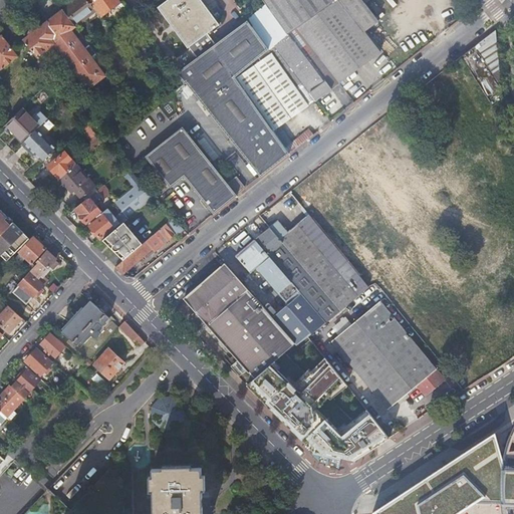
[(75,27),(96,12),(86,0),(74,0),(72,2),(62,10),(63,10),(75,27)]
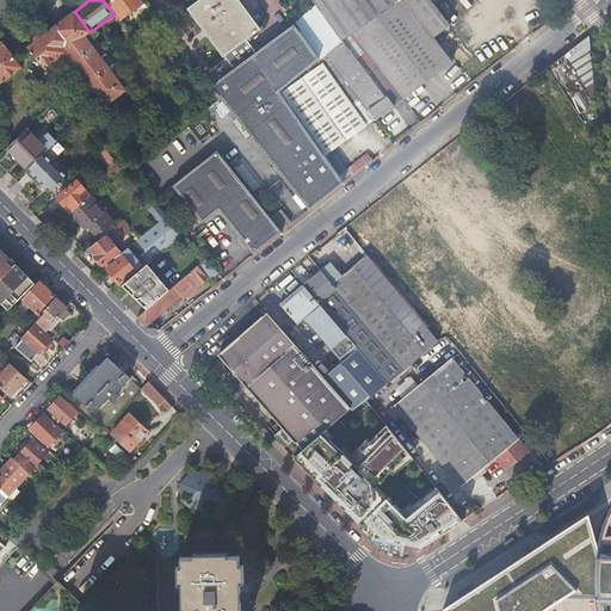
[(119,22),(144,4),(142,0),(103,0),(115,14),(119,22)]
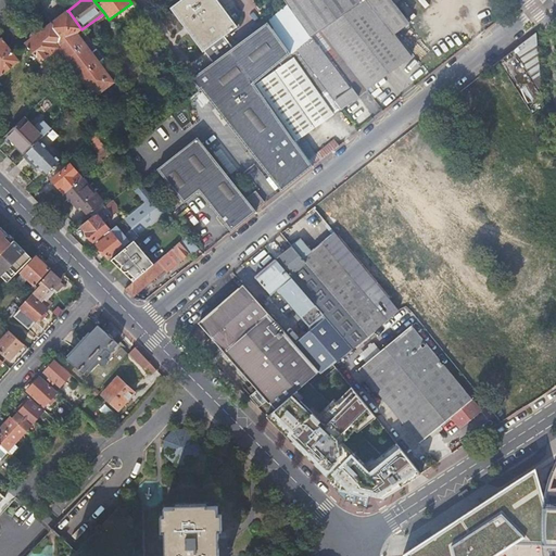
[(185,0),(173,9),(204,53),(237,28),(216,0),(185,0)]
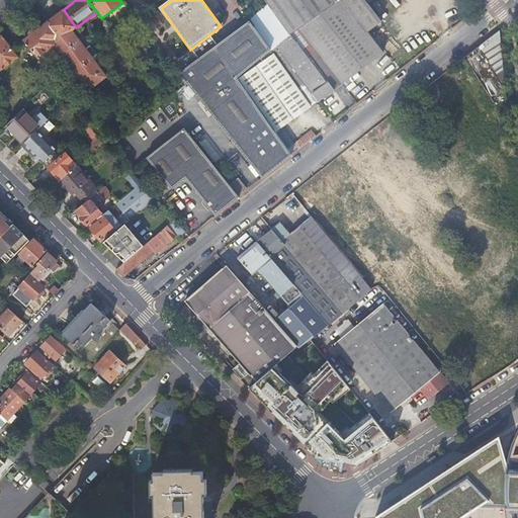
[(263,0),(268,6),(289,35),(297,29),(341,0),(263,0)]
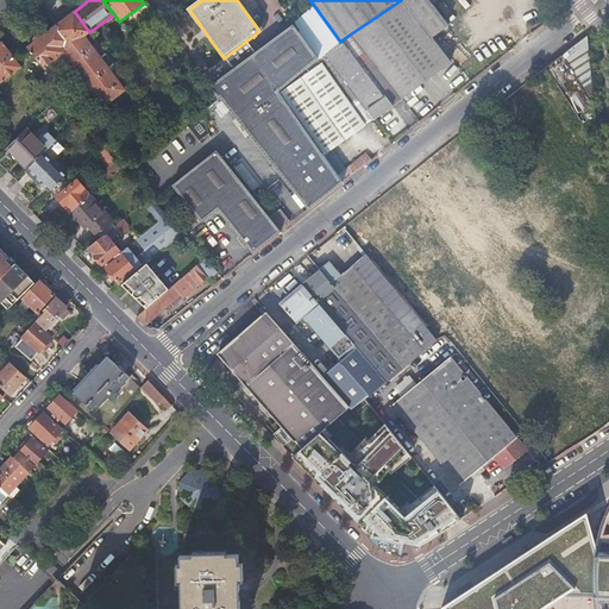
[(401,0),(350,35),(372,63),(402,100),(451,62),(431,37),(447,24),(432,4),(435,0),(401,0)]
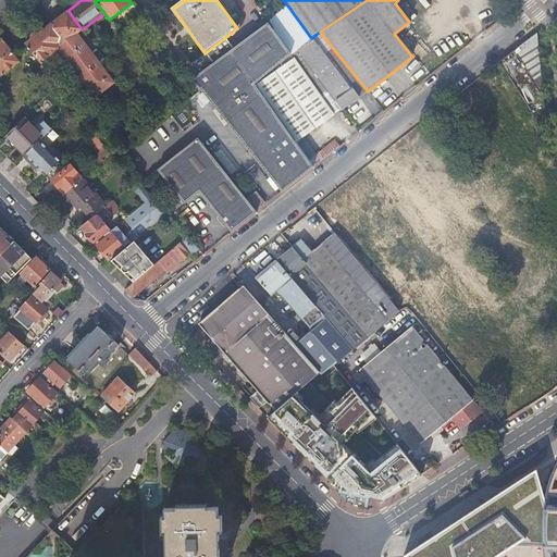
[(311,38),(288,7),(268,22),(292,56),(297,50),(311,38)]
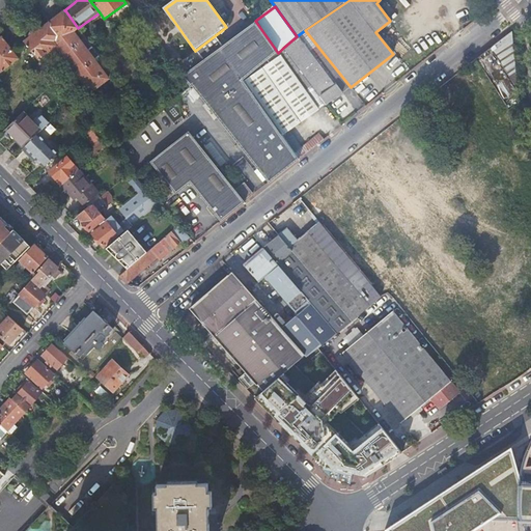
[(91,92),(114,75),(78,28),(65,10),(58,17),(44,27),(42,25),(33,31),(31,33),(30,33),(30,34),(30,35),(30,36),(30,37),(24,42),(38,60),(56,46),(91,92)]
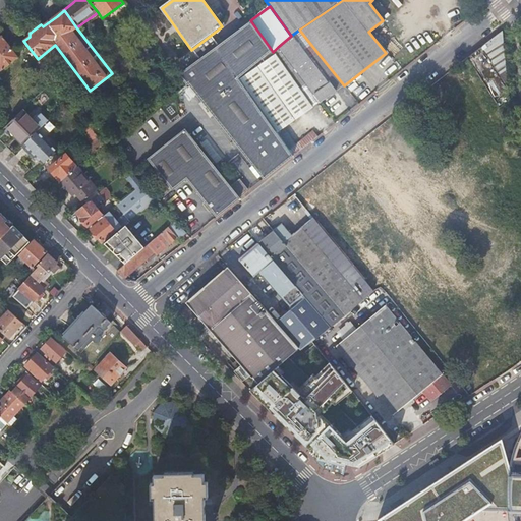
[(4,39),(15,30),(7,19),(0,24),(0,33),(2,36),(0,37),(0,70),(1,71),(19,58),(4,39)]
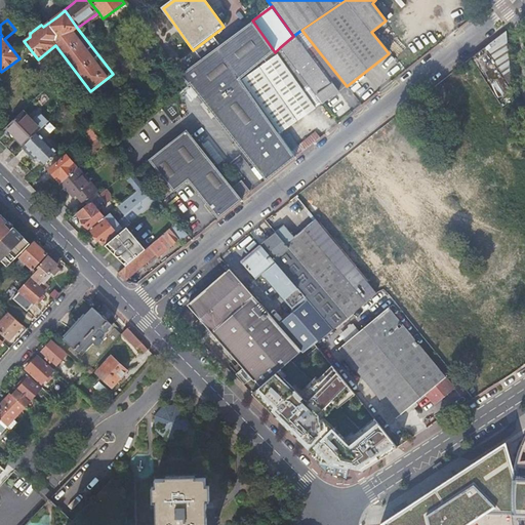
[(266,183),(294,159),(240,79),(274,51),(252,22),(180,76),(188,86),(190,85),(244,155),(266,183)]
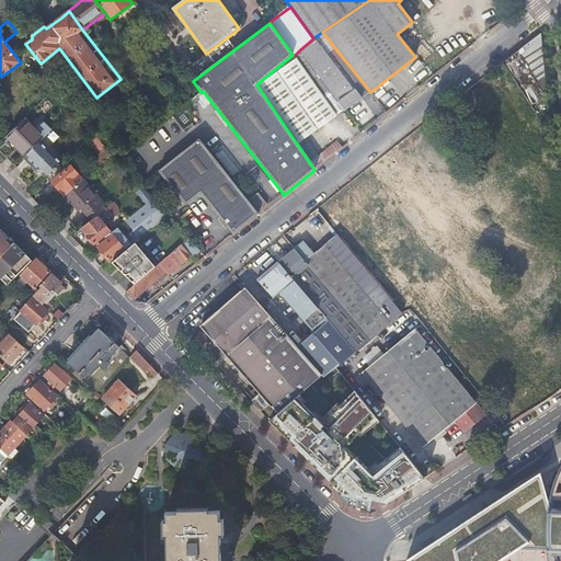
[(299,50),(344,112),(354,104),(362,98),(336,63),(343,58),(322,32),(313,38),(299,50)]
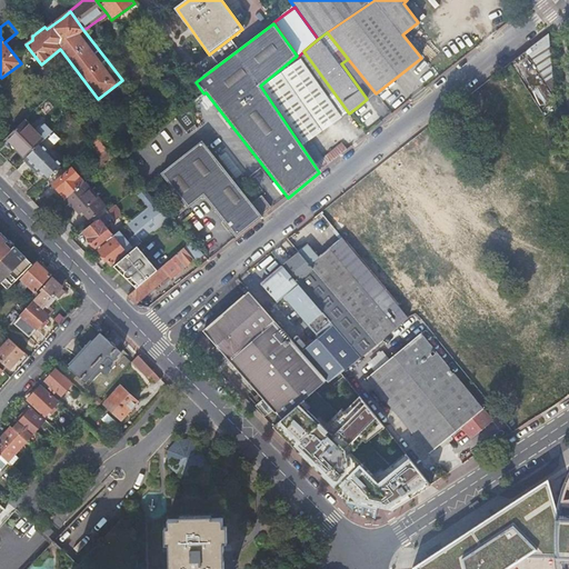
[(553,95),(548,33),(518,57),(510,63),(520,80),(545,117),(545,118),(555,110),(553,95)]
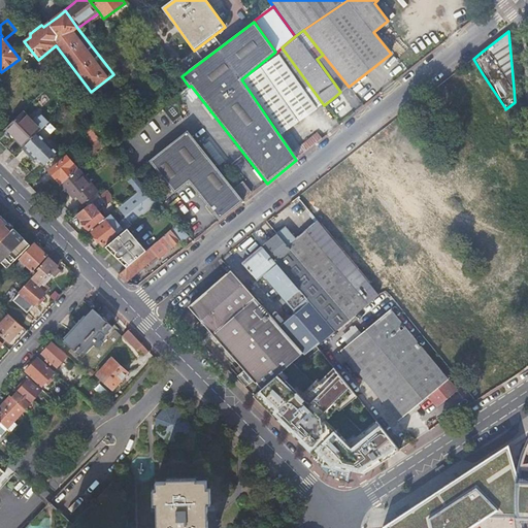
[(340,92),(349,87),(323,55),(317,59),(340,92)]
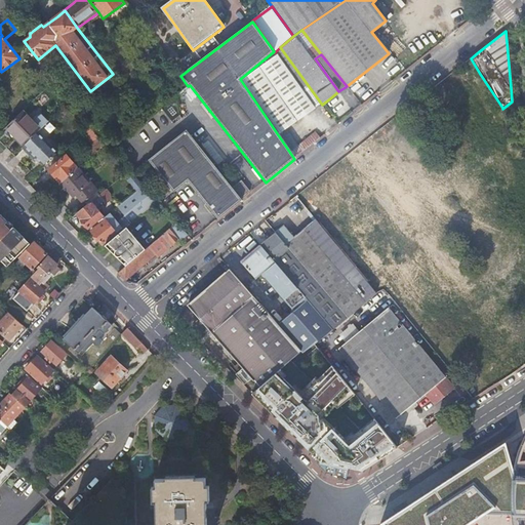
[(277,55),(242,80),(279,133),(296,122),(315,110),(277,55)]
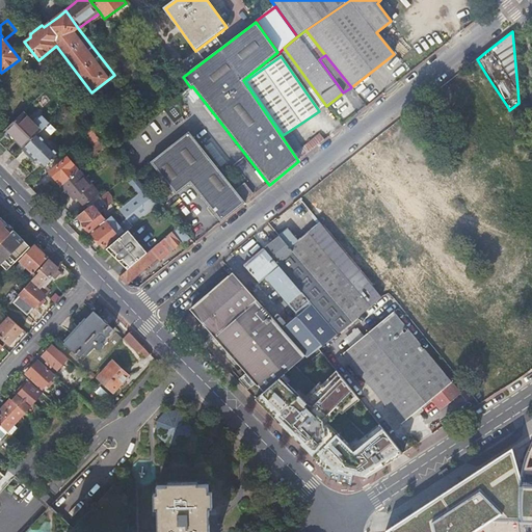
[(48,88),(54,82),(46,71),(37,76),(48,88)]
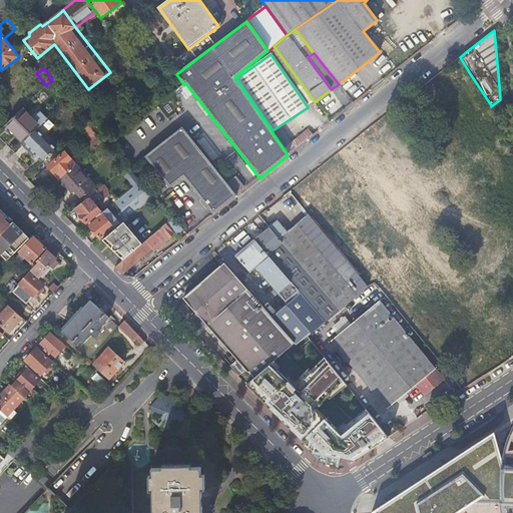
[(152,110),(163,101),(158,94),(147,103),(152,110)]
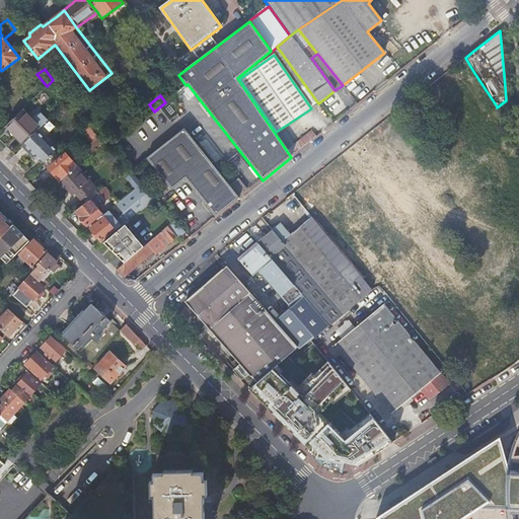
[(32,120),(22,110),(5,127),(14,136),(23,144),(40,128),(48,120),(41,114),(32,120)]
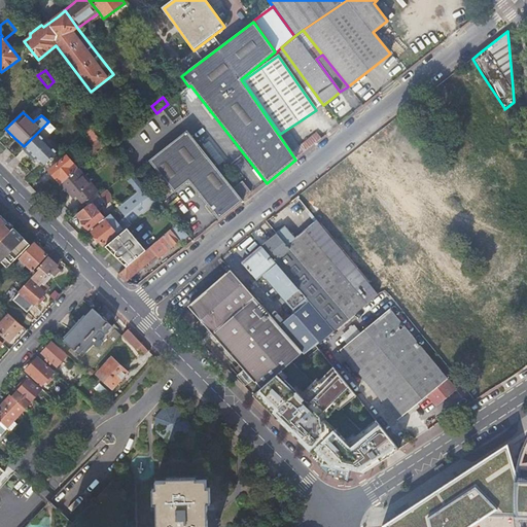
[(56,130),(48,121),(40,130),(24,146),(21,149),(27,154),(32,160),(34,157),(42,167),(58,154),(47,144),(49,142),(46,138),(56,130)]
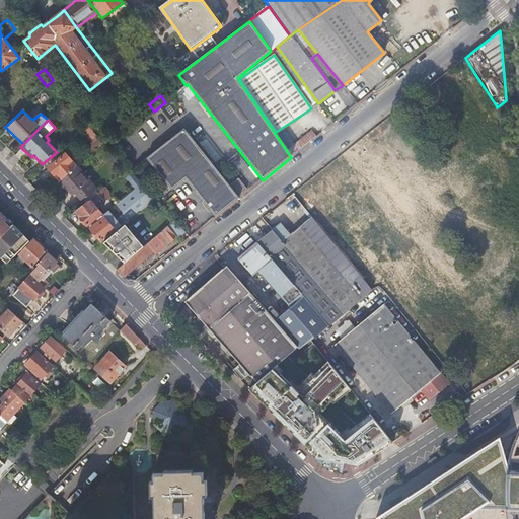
[(90,156),(103,145),(88,126),(80,132),(90,143),(92,146),(86,151),(90,156)]
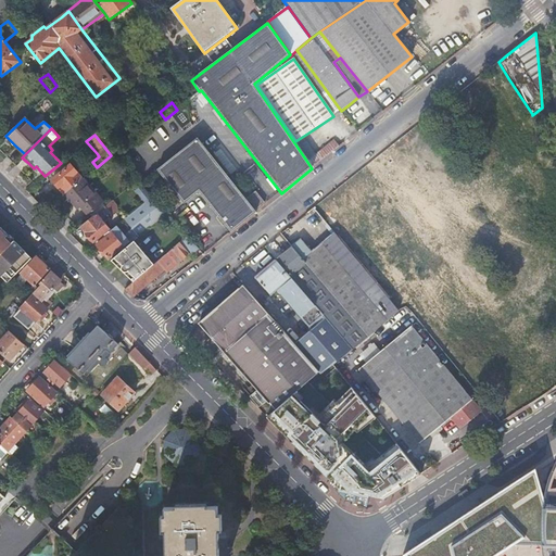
[(181,201),(220,168),(198,139),(158,169),(181,201)]
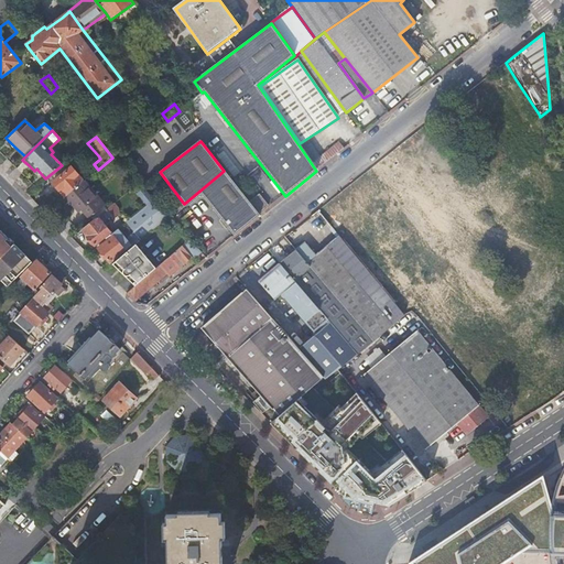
[(66,197),(84,182),(72,167),(53,183),(58,191),(65,197),(66,197)]
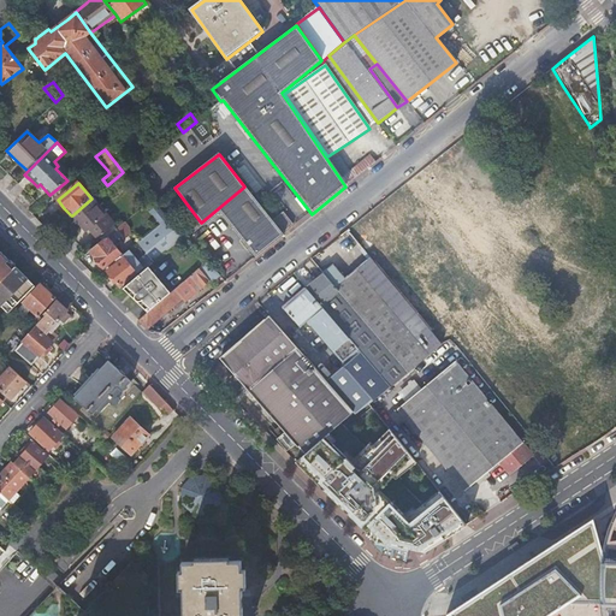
[(265,213),(244,187),(201,223),(203,226),(220,212),(238,235),(265,213)]
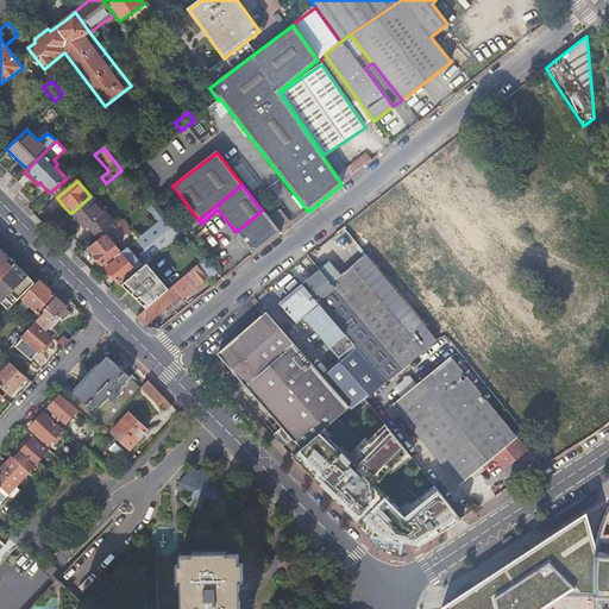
[(96,237),(114,223),(90,195),(90,196),(71,213),(85,228),(87,226),(92,231),(96,237)]
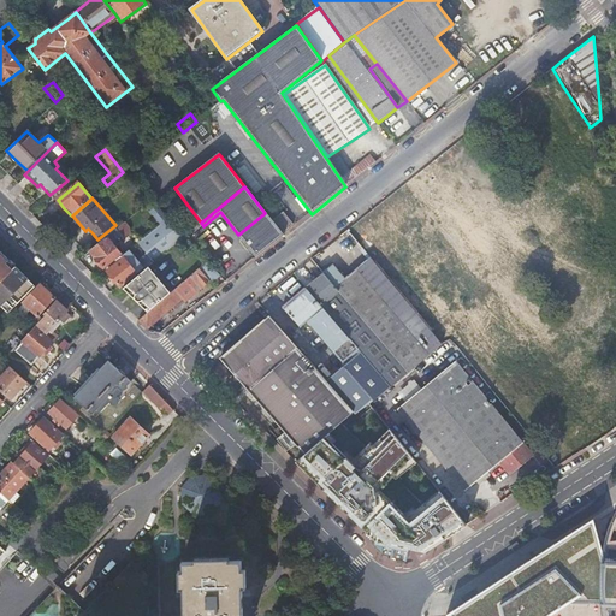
[(165,218),(157,208),(150,213),(159,224),(165,218)]
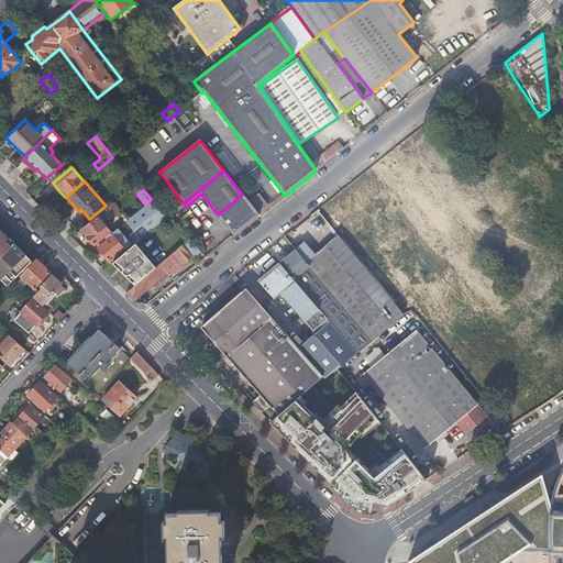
[(234,235),(260,216),(257,213),(249,202),(242,195),(218,214),(225,224),(234,235)]
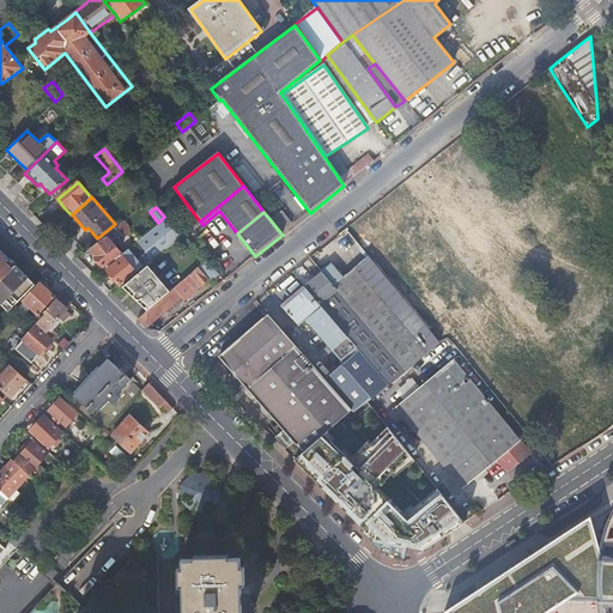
[(271,220),(280,232),(291,225),(281,212),(271,220)]
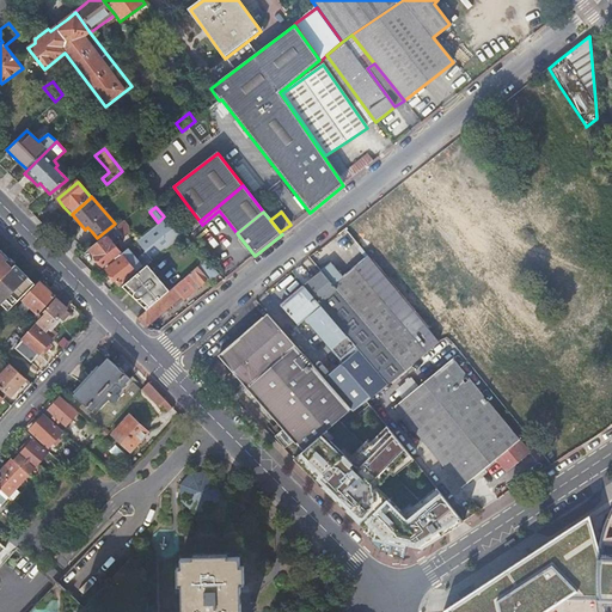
[(117,262),(106,270),(112,279),(118,286),(135,273),(136,275),(147,265),(181,237),(165,219),(138,242),(146,251),(136,258),(128,249),(115,259),(117,262)]
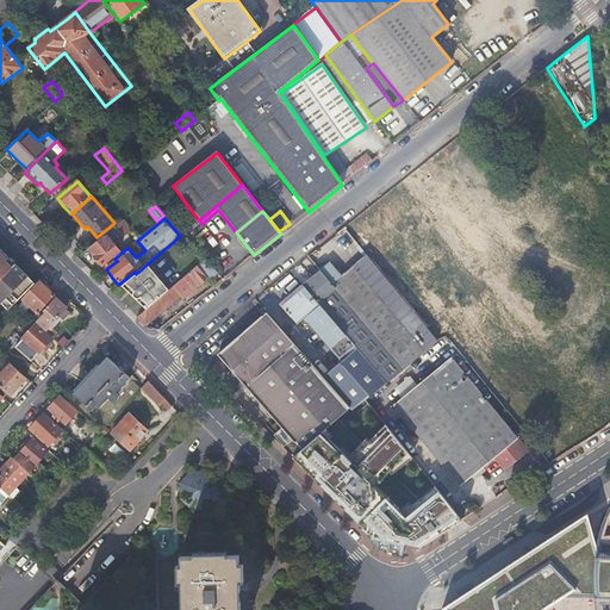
[(123,221),(105,235),(88,248),(95,256),(95,260),(99,263),(101,263),(103,266),(119,253),(113,244),(129,232),(129,226),(123,221)]
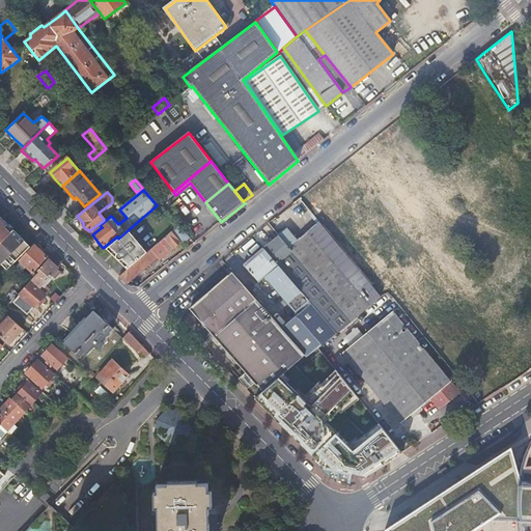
[(0,262),(8,271),(21,257),(31,247),(14,229),(10,231),(5,226),(7,224),(0,217),(0,262)]
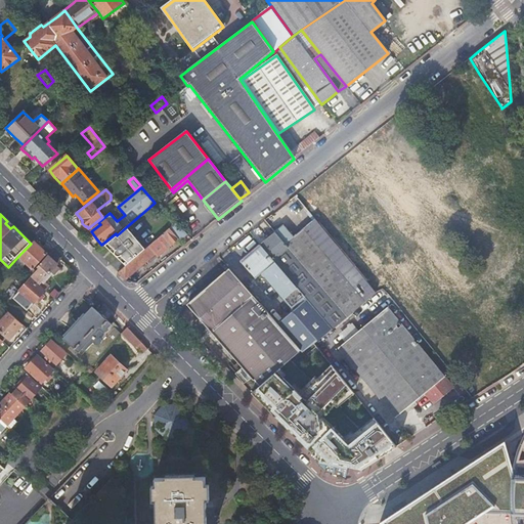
[(275,232),(286,245),(337,305),(366,280),(345,256),(319,224),(315,220),(301,232),(294,238),(284,226),(275,232)]
